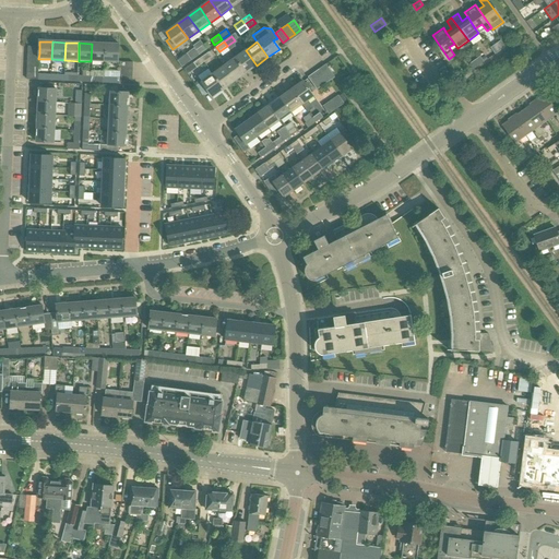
[(91,61),(104,62),(105,45),(92,44),(91,61)]
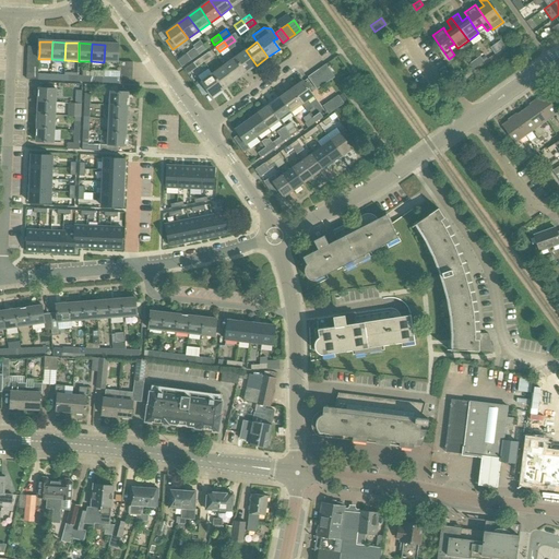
[(105,45),(104,62),(117,63),(118,45),(105,45)]
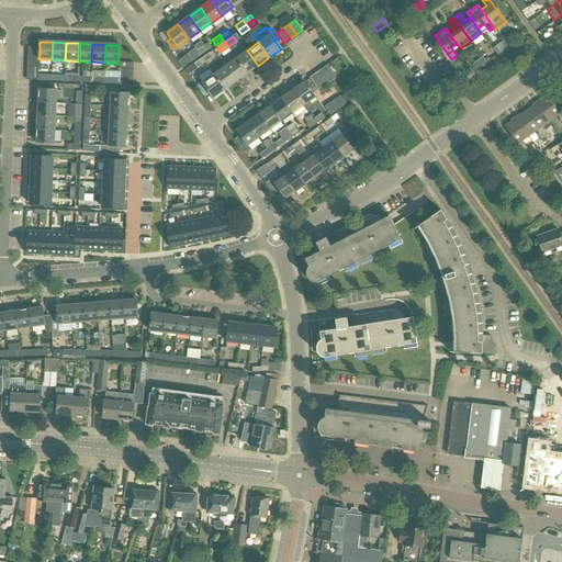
[(197,51),(200,55),(208,49),(204,45),(197,51)]
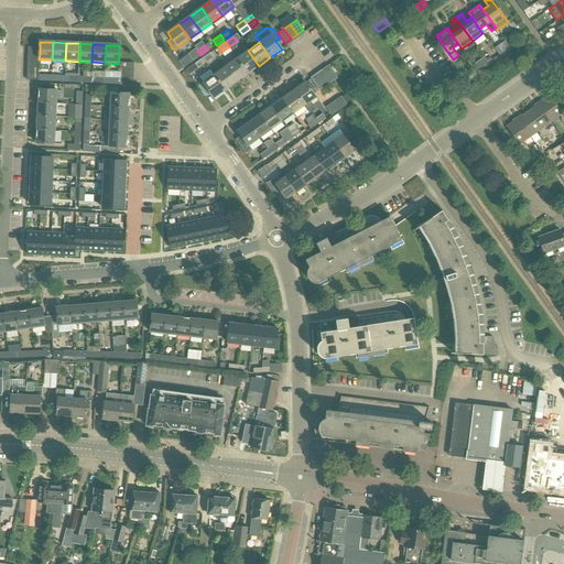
[(201,55),(197,51),(196,49),(188,54),(193,61),(201,55)]
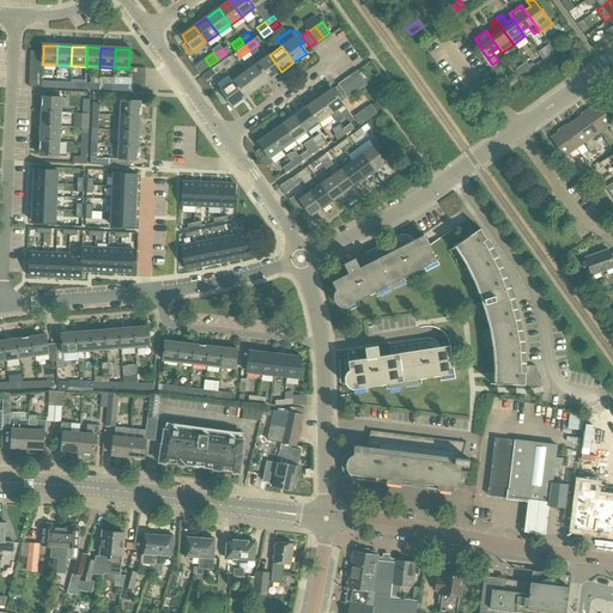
[(258,64),(269,80),(281,72),(269,55),(258,64)]
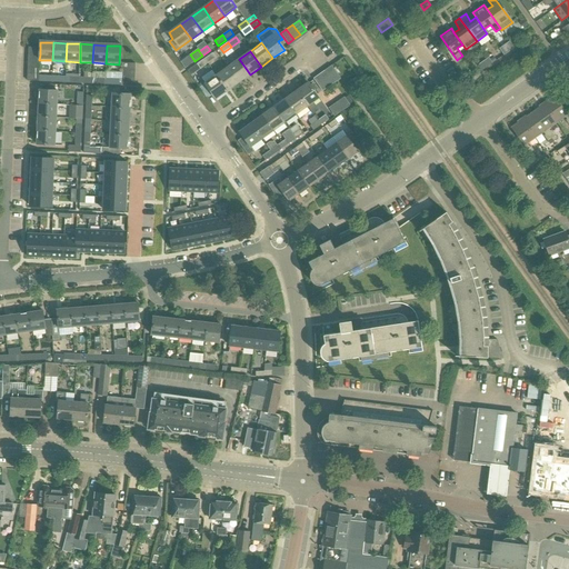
[(205,59),(208,63),(216,58),(212,53),(205,59)]
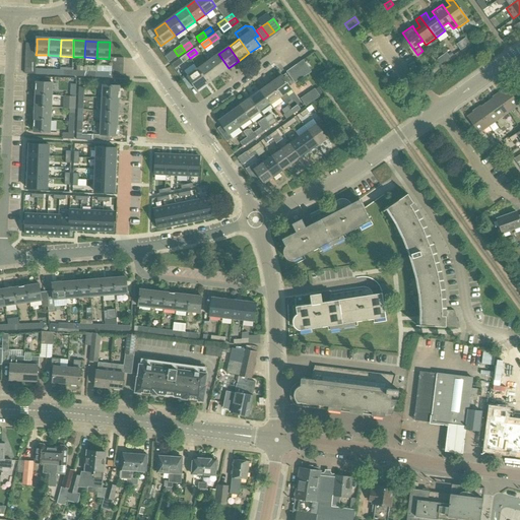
[(190,58),(187,54),(180,59),(183,63),(190,58)]
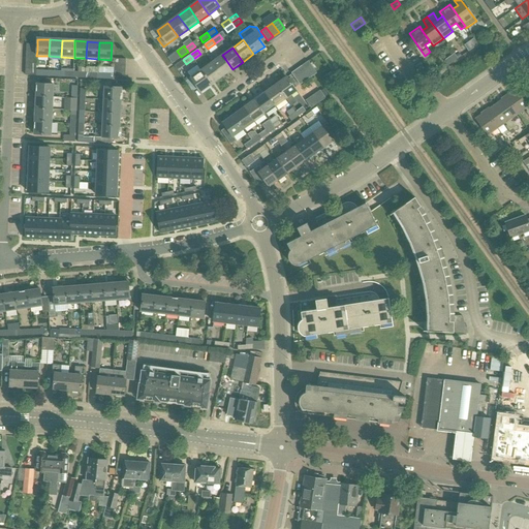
[(222,55),(212,62),(222,76),(232,69),(222,55)]
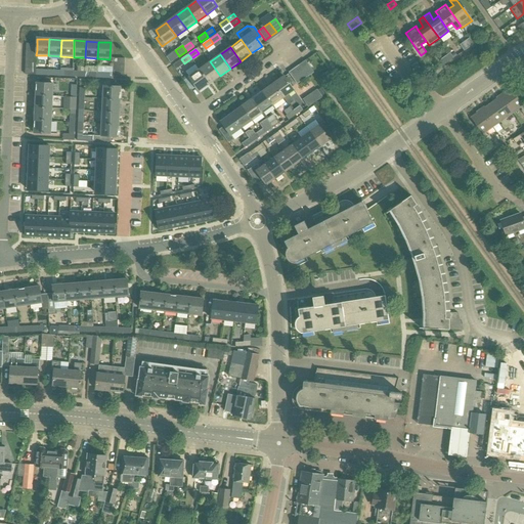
[(300,66),(307,76),(313,72),(306,60),(300,66)]
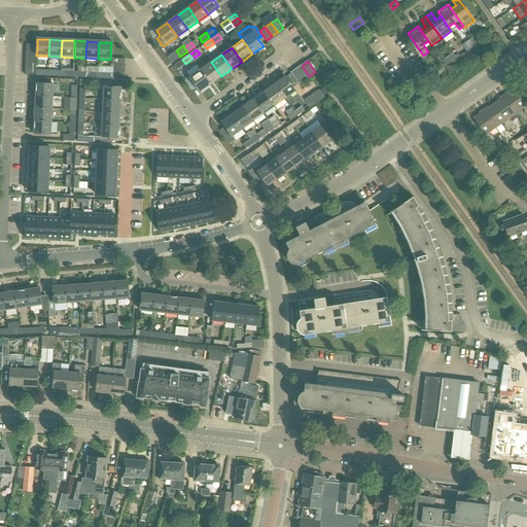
[(221,76),(211,62),(201,69),(211,83),(221,76)]
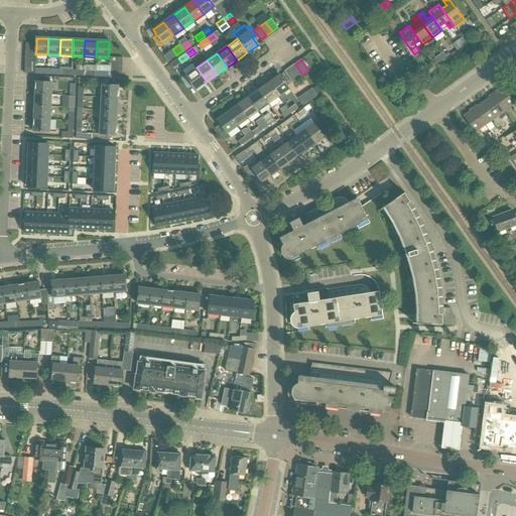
[(302,75),(295,65),(290,68),(297,79),(302,75)]
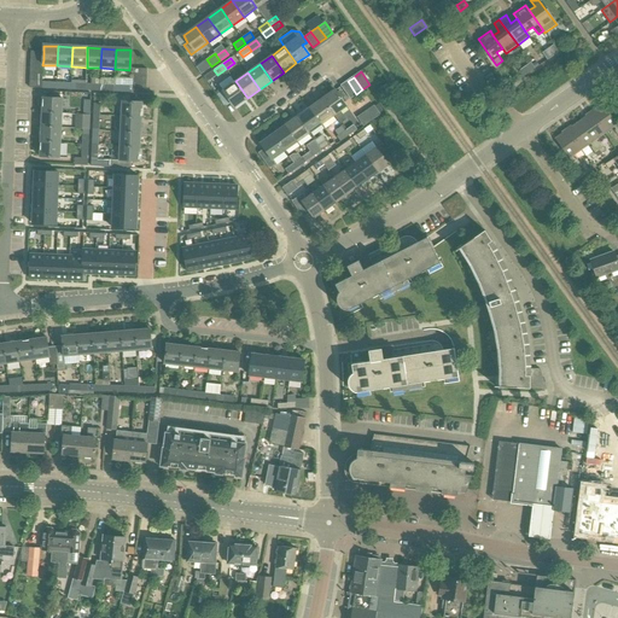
[(248,98),(235,81),(222,91),(234,108),(248,98)]
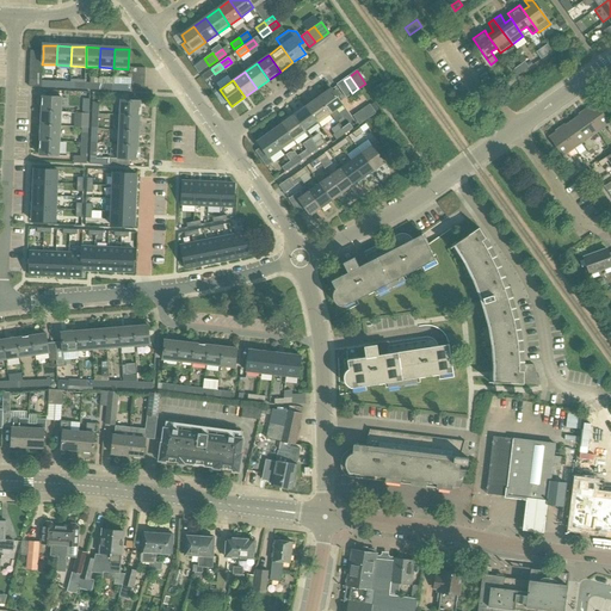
[(352,93),(344,80),(337,85),(346,98),(352,93)]
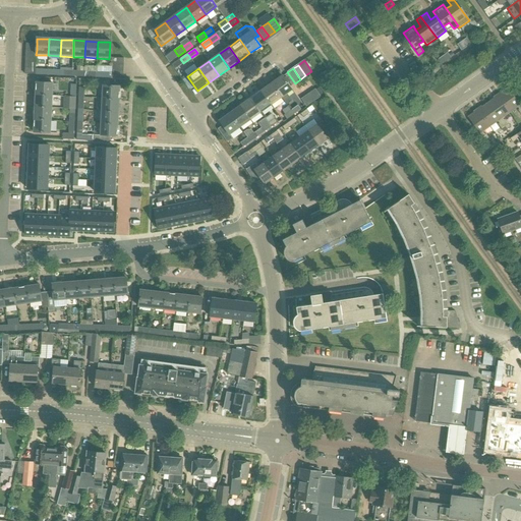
[(271,83),(281,98),(287,105),(292,101),(287,94),(292,90),(282,75),(271,83)]
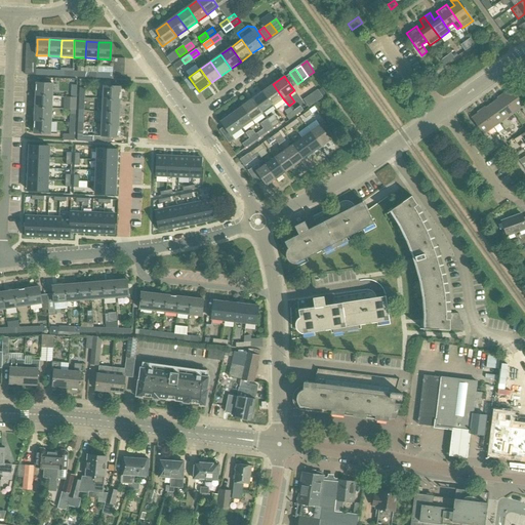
[(36,83),(36,95),(52,96),(53,84),(50,83),(39,83),(36,83)]
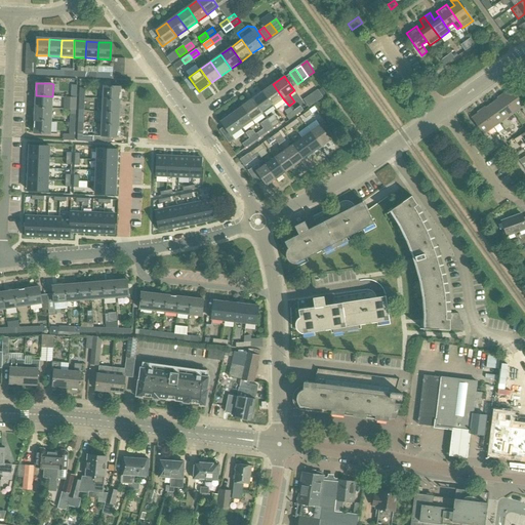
[(263,91),(273,106),(283,98),(273,84),(263,91)]
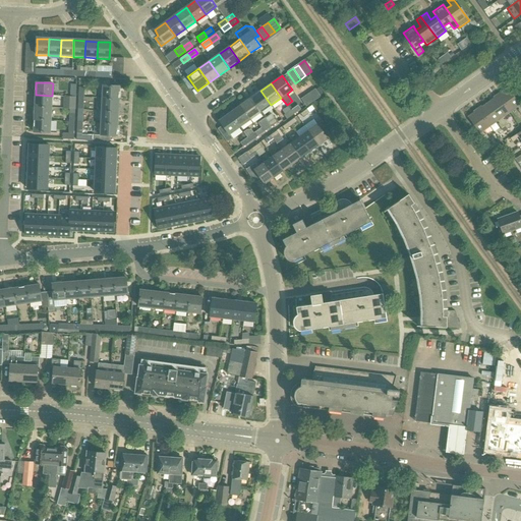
[(103,85),(102,98),(119,99),(119,87),(103,85)]
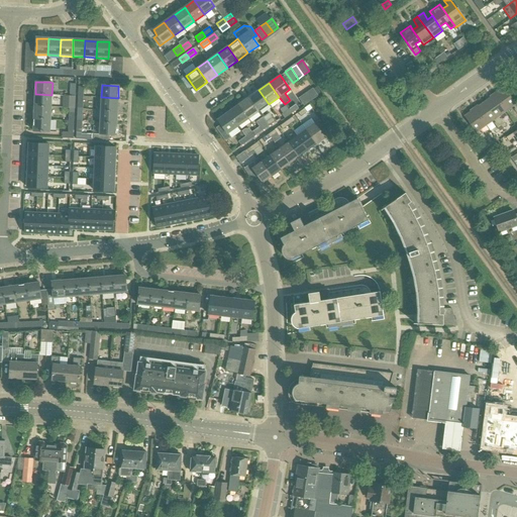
[(315,87),(309,91),(314,97),(319,93),(315,87)]
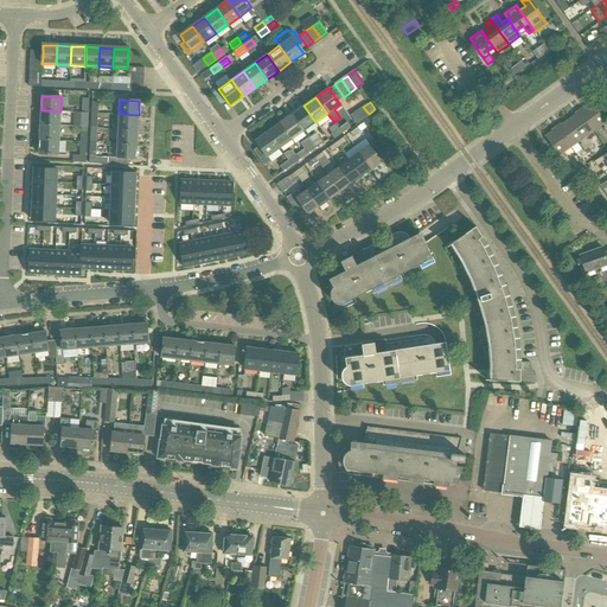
[(580,112),(593,131),(601,125),(604,127),(602,128),(606,133),(606,132),(606,125),(592,103),(580,112)]
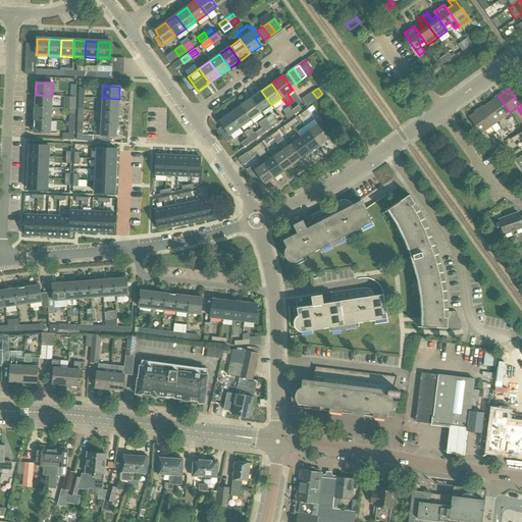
[(251,98),(261,112),(271,105),(261,91),(251,98)]
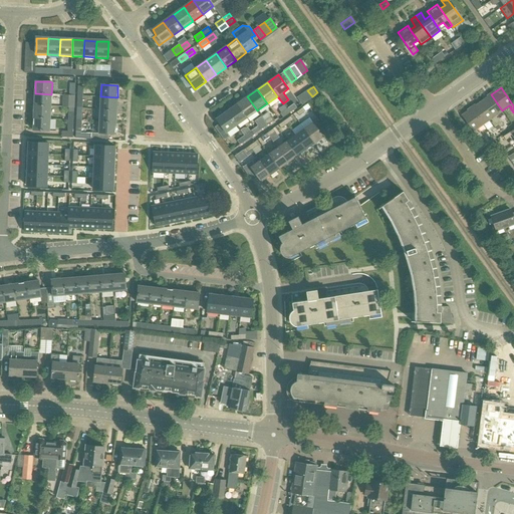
[(35,93),(34,105),(50,106),(51,94),(35,93)]
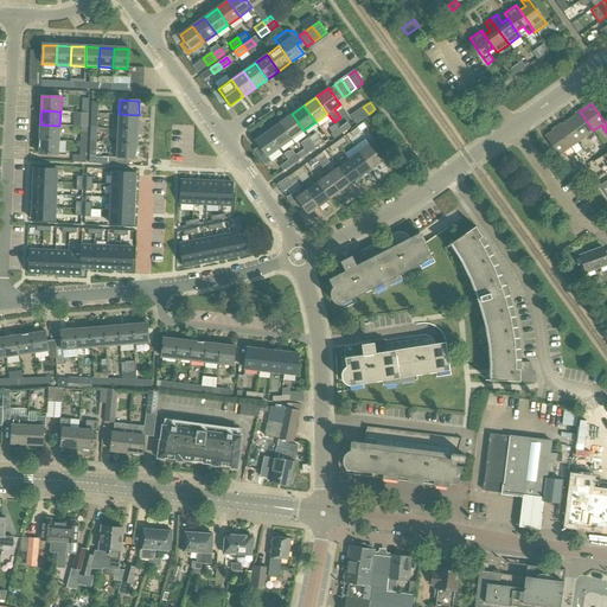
[(585,136),(593,131),(580,112),(568,120),(588,147),(592,144),(588,139),(587,139),(585,136)]
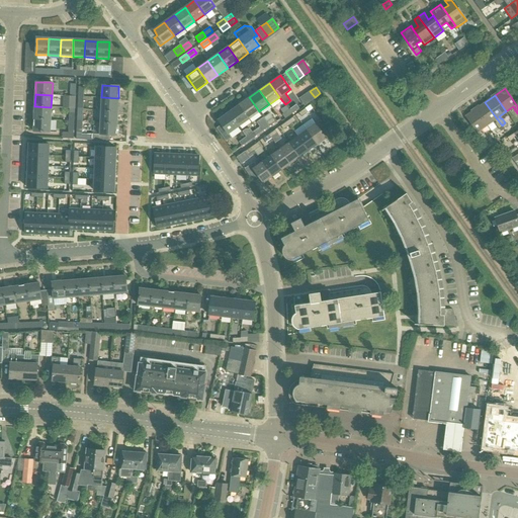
[(101,97),(101,109),(117,110),(118,98),(101,97)]
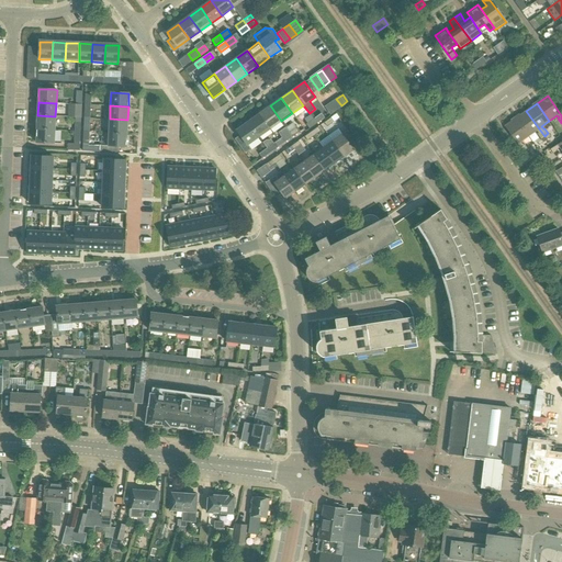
[(270,105),(259,113),(270,130),(281,121),(270,105)]
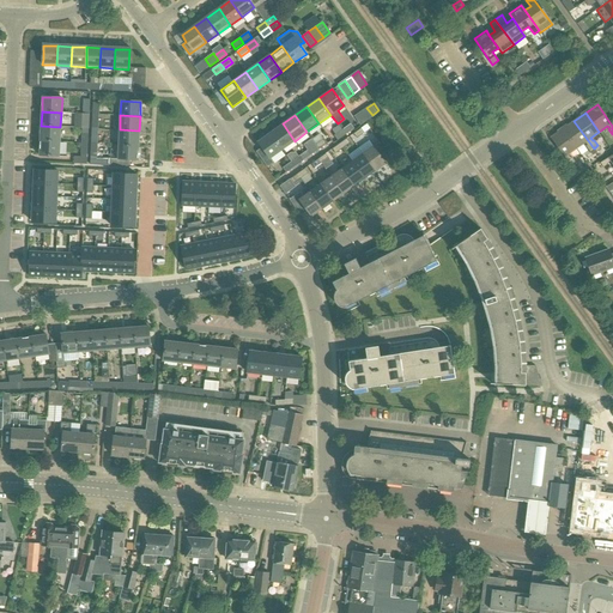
[(594,149),(574,121),(562,129),(576,149),(584,143),(586,145),(584,146),(589,151),(594,149)]
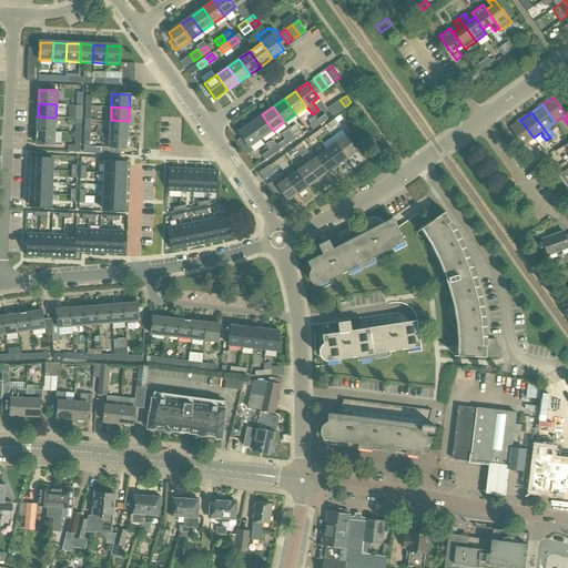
[(250,123),(262,139),(273,131),(262,114),(250,123)]
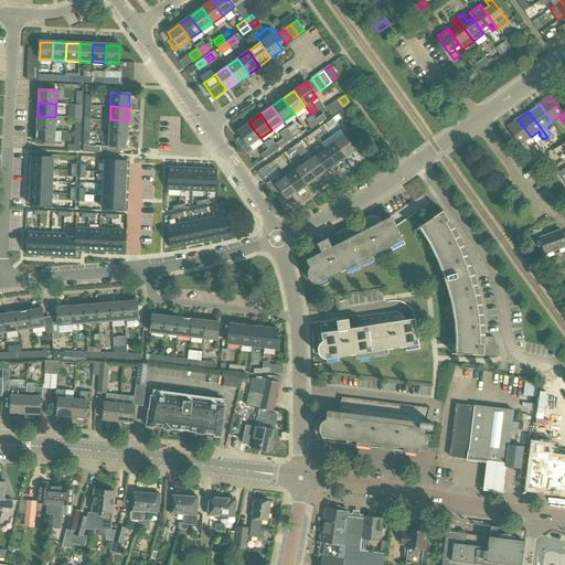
[(316,119),(319,125),(327,118),(323,114),(316,119)]
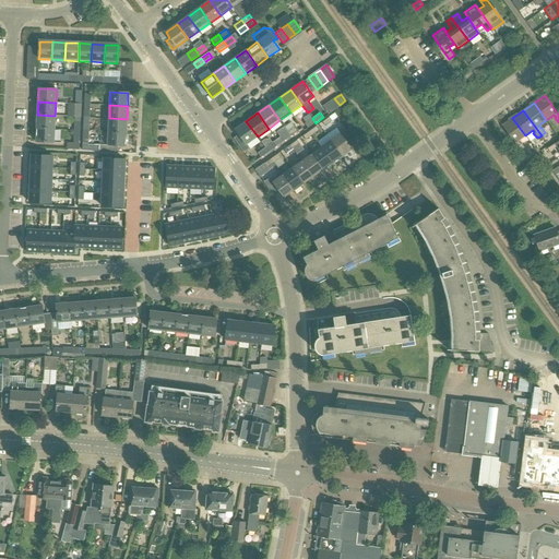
[(37,115),(36,129),(55,129),(55,116),(37,115)]
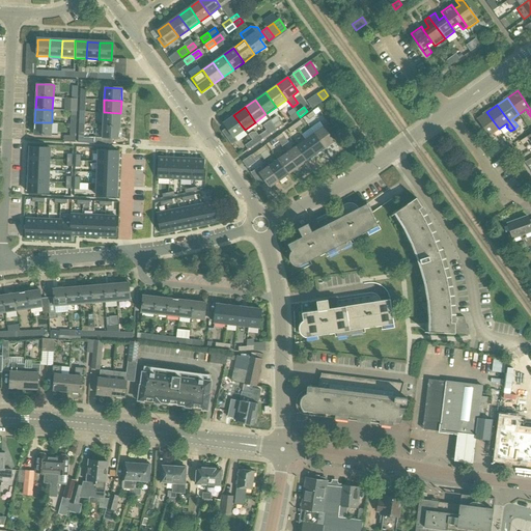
[(306,116),(309,119),(315,115),(312,111),(306,116)]
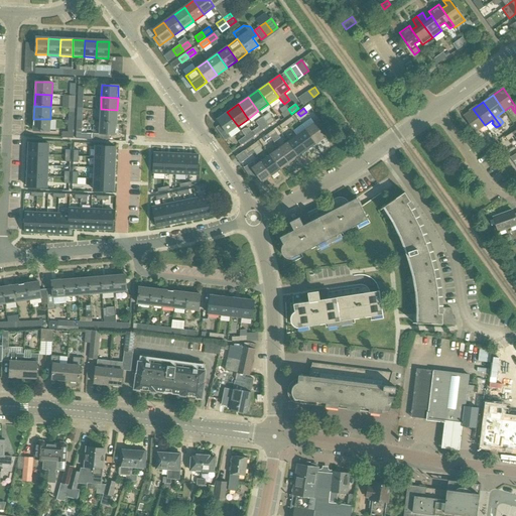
[(101,109),(100,122),(117,122),(117,110),(101,109)]
